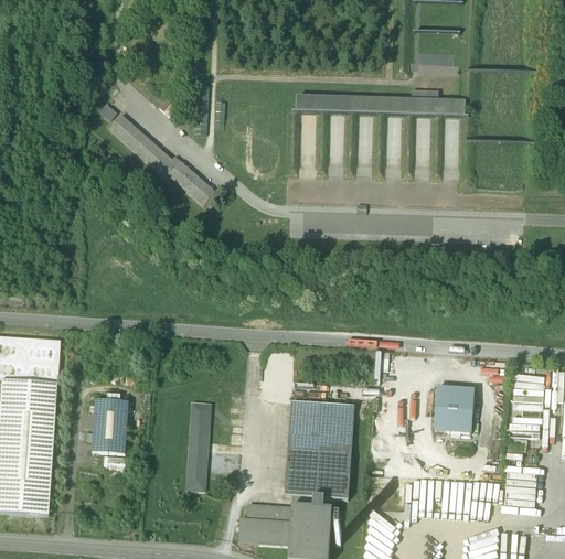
[(466,98),(296,93),(296,107),(465,114),(466,98)]
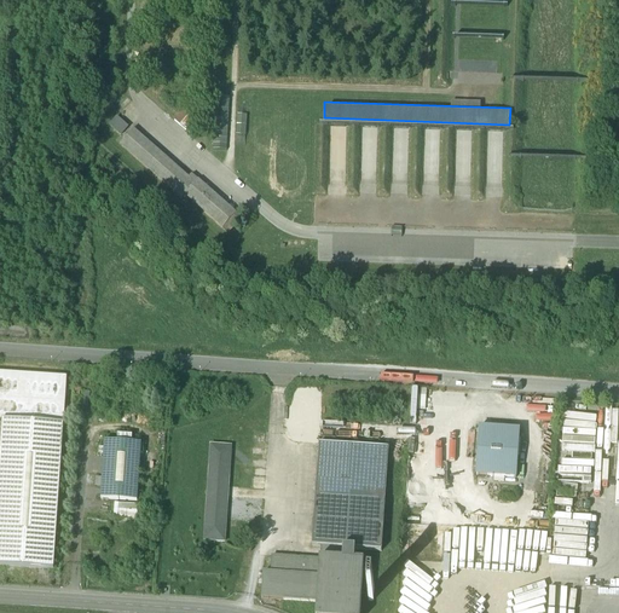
[(174,114),(175,114),(191,127),(200,116),(183,103),(174,114)]
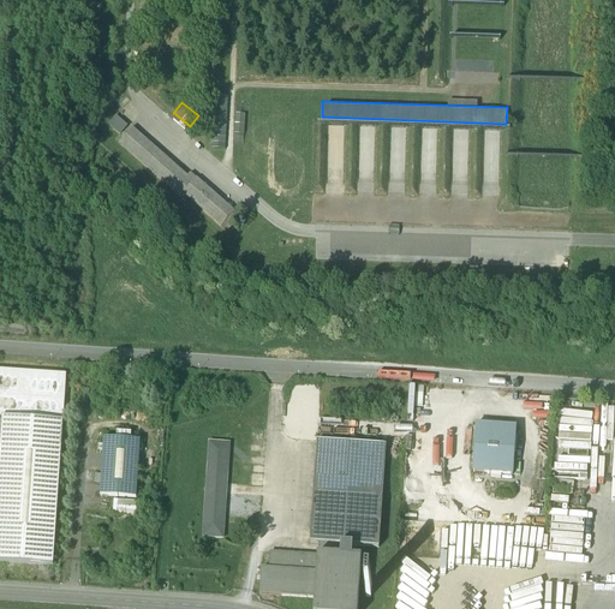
[(127,118),(117,107),(107,117),(118,127),(127,118)]
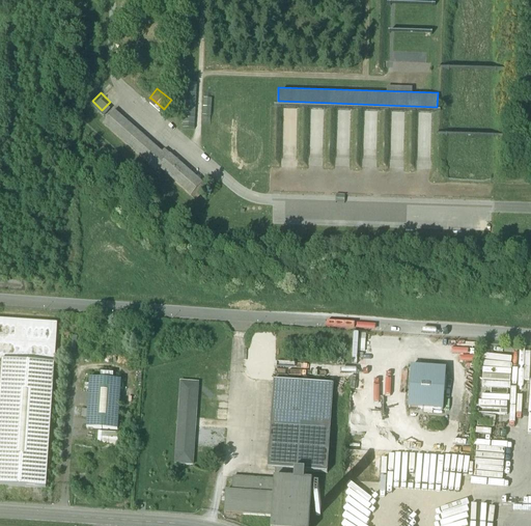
[(167,148),(113,103),(102,116),(156,163),(158,160),(193,191),(203,176),(169,145),(167,148)]
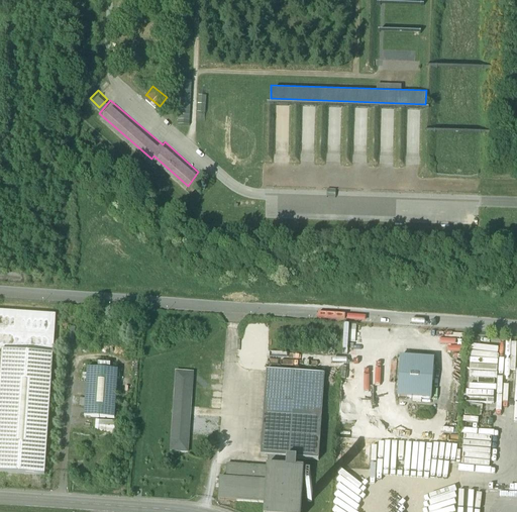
[(56,308),(0,303),(0,342),(2,342),(2,345),(53,349),(56,308)]
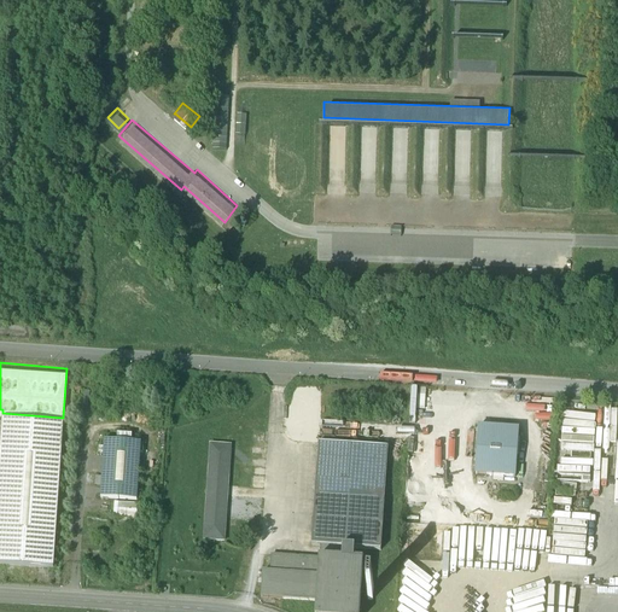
[(600,435),(613,435),(613,420),(617,419),(617,402),(600,402),(600,435)]
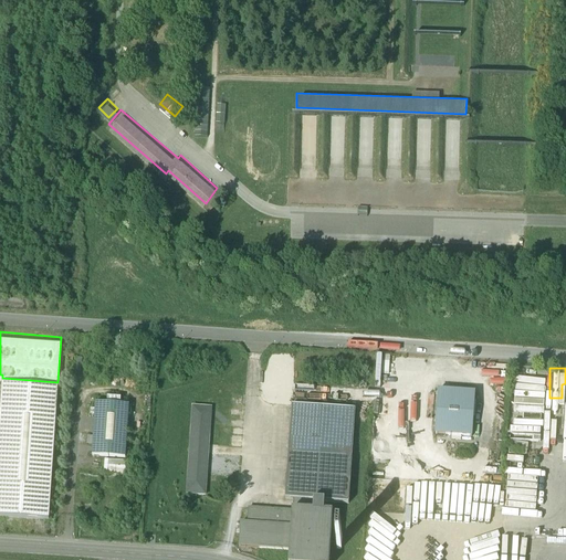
[(58,382),(2,378),(0,409),(0,510),(49,515),(58,382)]
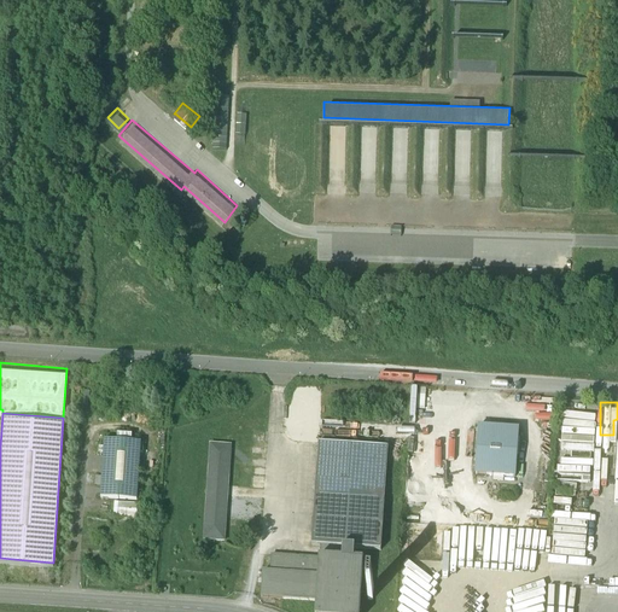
[(502,423),(478,421),(474,470),(493,471),(500,471),(502,423)]
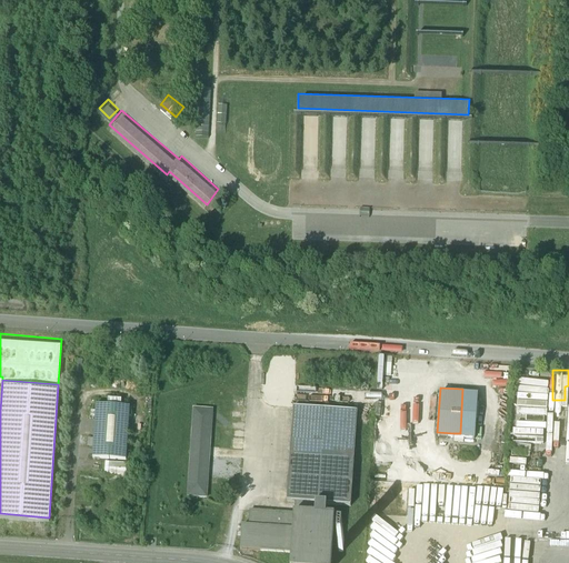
[(477,390),(462,389),(460,433),(463,433),(473,434),(477,390)]
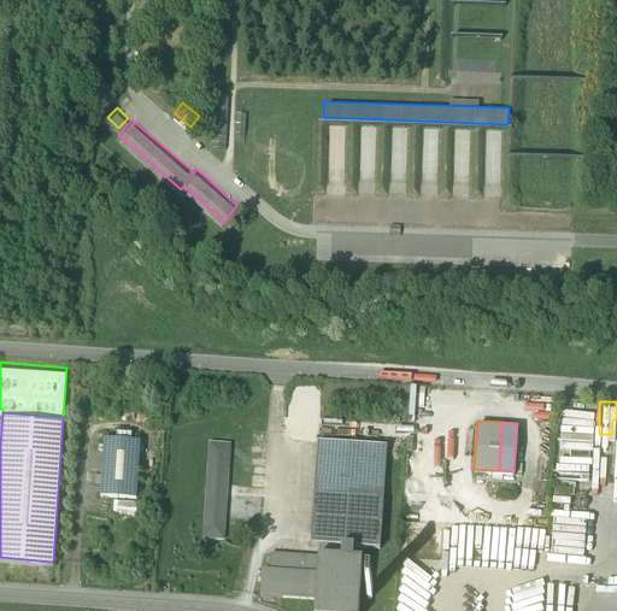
[(140,438),(104,434),(100,492),(136,494),(140,438)]
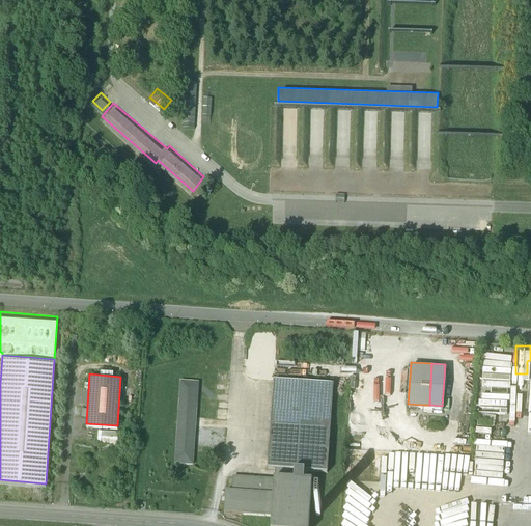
[(333,380),(274,376),(268,465),(305,467),(327,468),(333,380)]
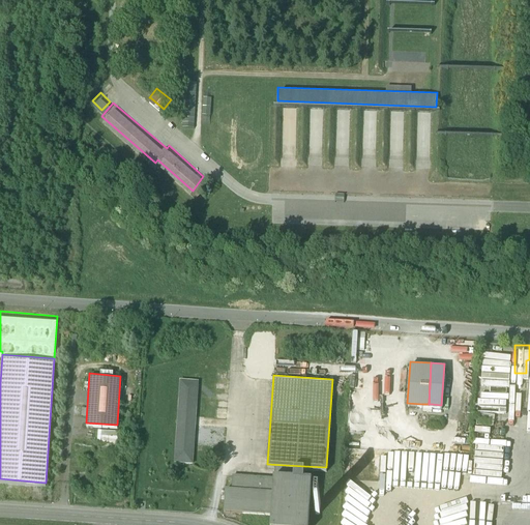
[(197,378),(180,376),(175,458),(192,459),(197,378)]
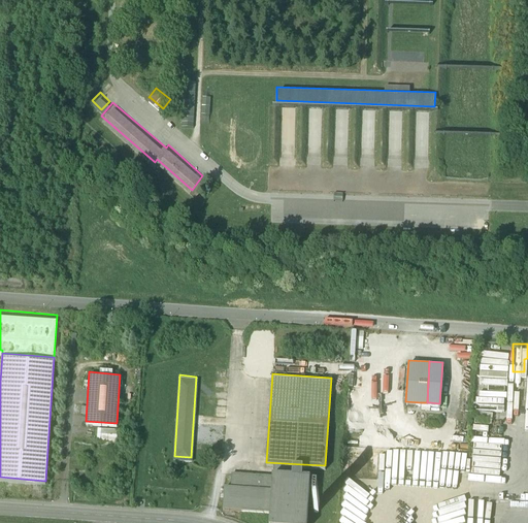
[(226,413),(226,402),(215,401),(213,412),(226,413)]
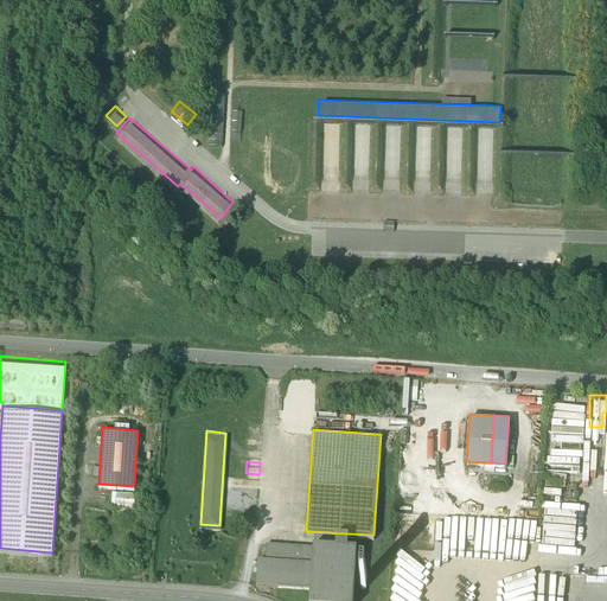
[(113,488),(112,503),(136,505),(138,491),(113,488)]
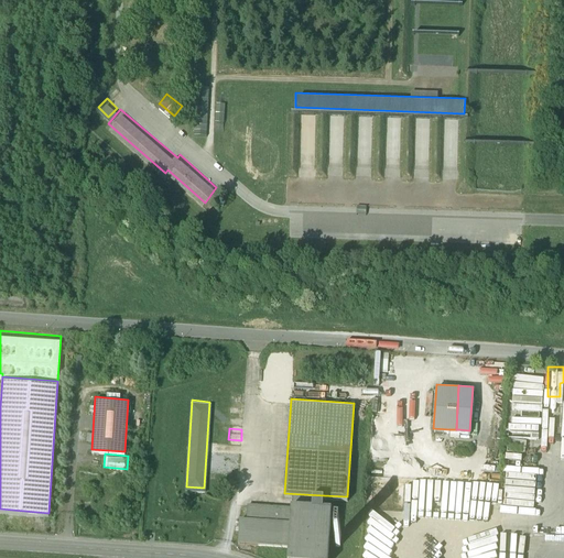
[(324,495),(292,493),(291,504),(247,501),(246,516),(239,516),(238,539),(289,543),(286,557),(326,557),(329,531),(332,531),(333,520),(329,520),(331,506),(323,506),(324,495)]
